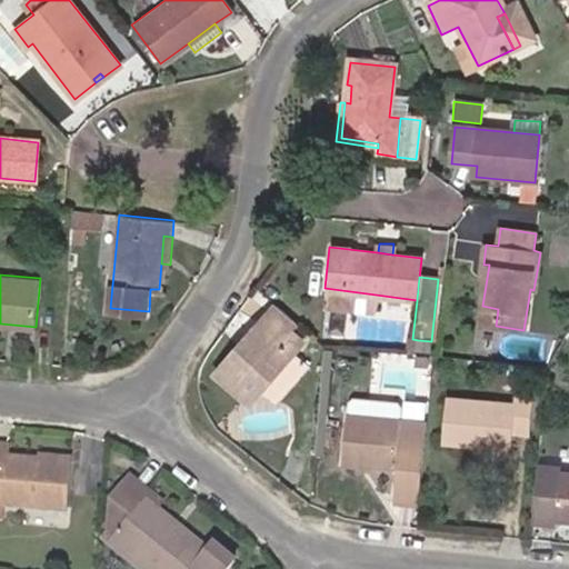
[(267,285),(262,291),(275,302),(277,305),(282,298),(267,285)]
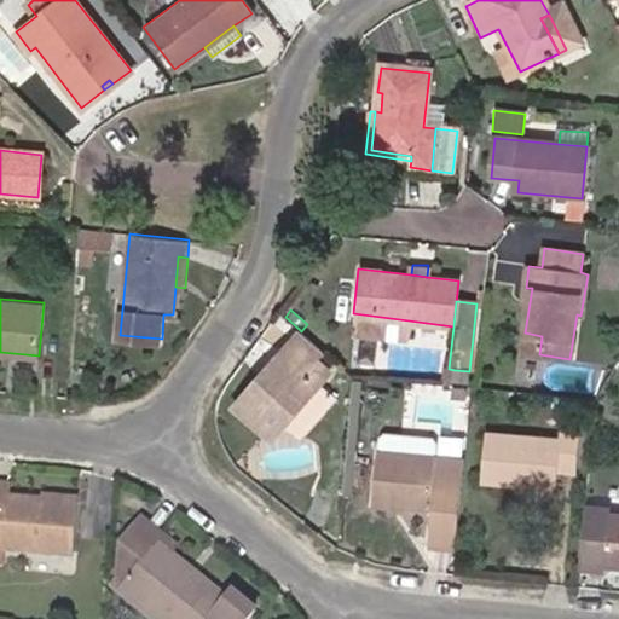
[(409,320),(353,313),(351,335),(406,342),(409,320)]
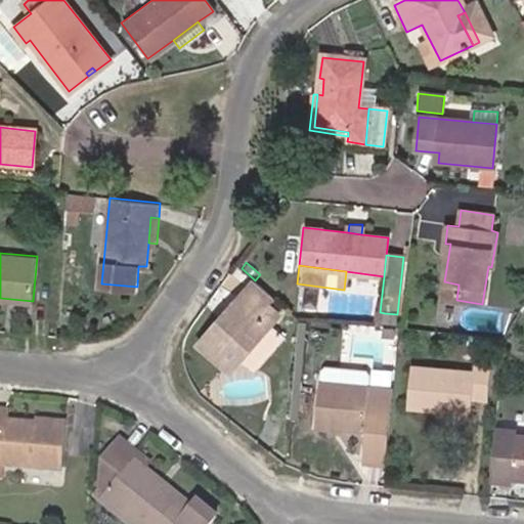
[(255,280),(253,278),(237,297),(258,315),(267,304),(259,297),(265,289),(255,280)]
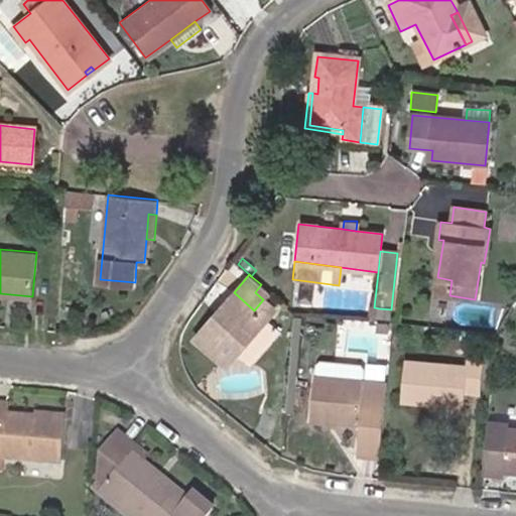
[(434,293),(449,295),(452,280),(437,277),(434,293)]
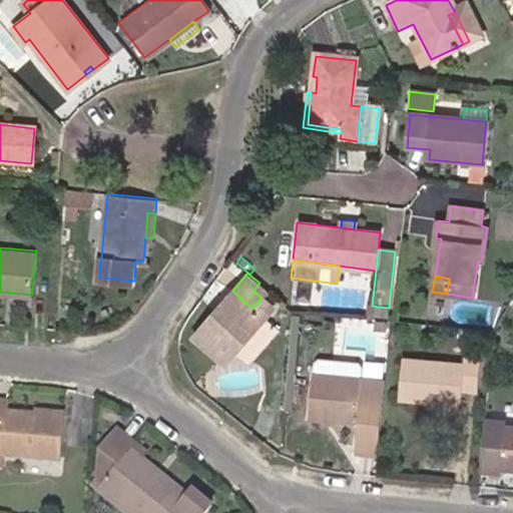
[(252,309),(232,291),(218,307),(223,310),(212,323),(208,319),(193,336),(224,364),(273,308),(262,298),(252,309)]
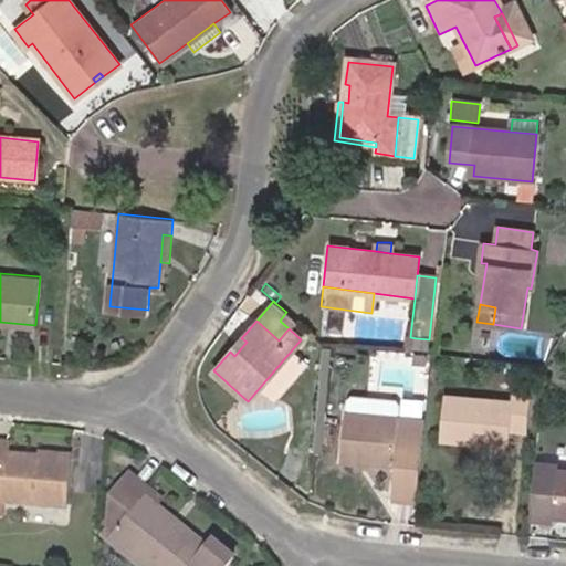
[(241,338),(230,352),(234,356),(247,342),(241,338)]
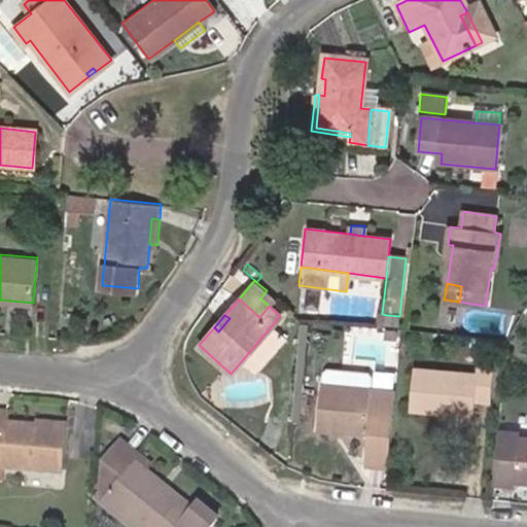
[(387,315),(387,323),(398,325),(399,316),(387,315)]
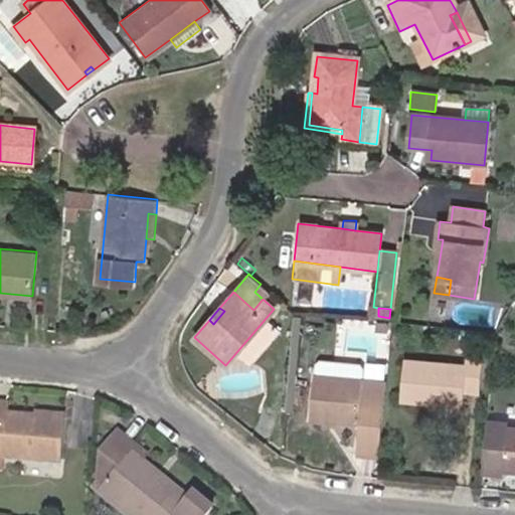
[(431,403),(462,406),(464,391),(478,392),(481,360),(465,358),(464,366),(401,359),(398,399),(431,403)]
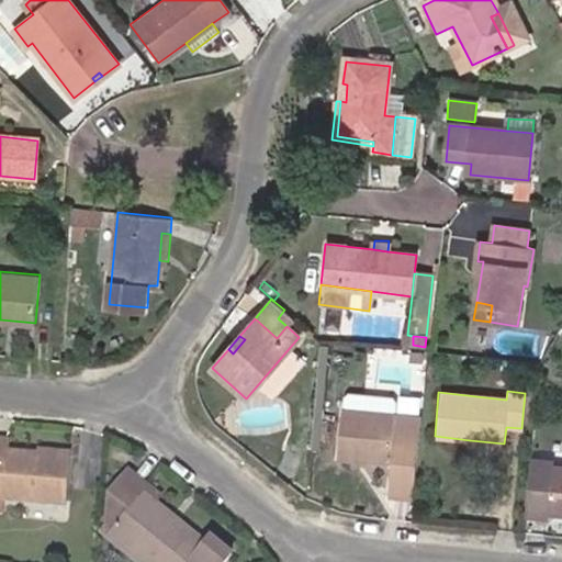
[(341,407),(393,413),(394,402),(389,396),(349,392),(344,397),(341,407)]
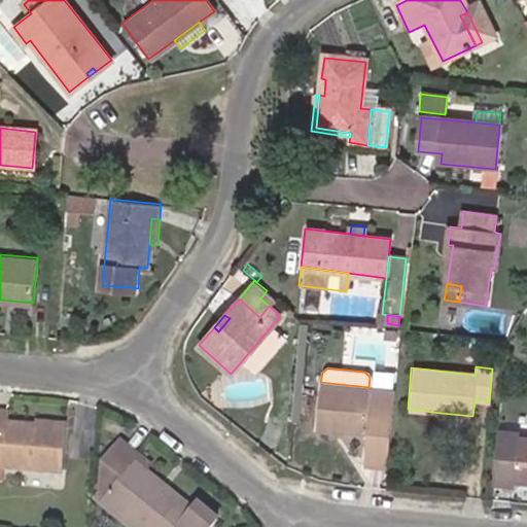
[(320,382),(317,426),(366,430),(364,457),(386,459),(392,390),(371,387),(369,387),(320,382)]
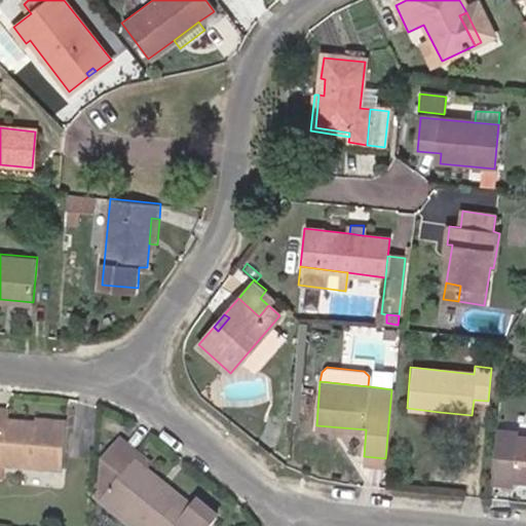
[(0,463),(61,470),(64,425),(34,423),(3,420),(4,409),(0,408),(0,463)]
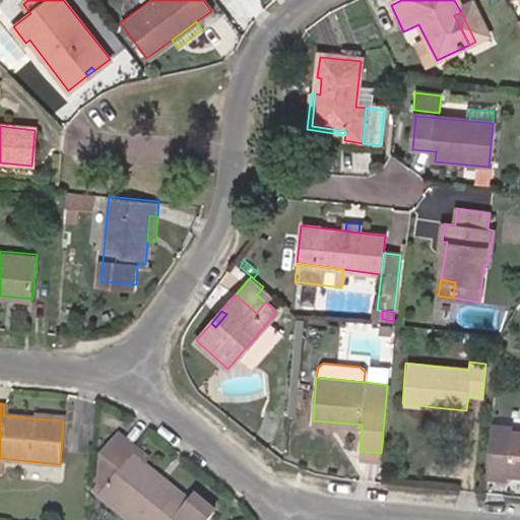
[(465,417),(466,410),(435,407),(435,413),(465,417)]
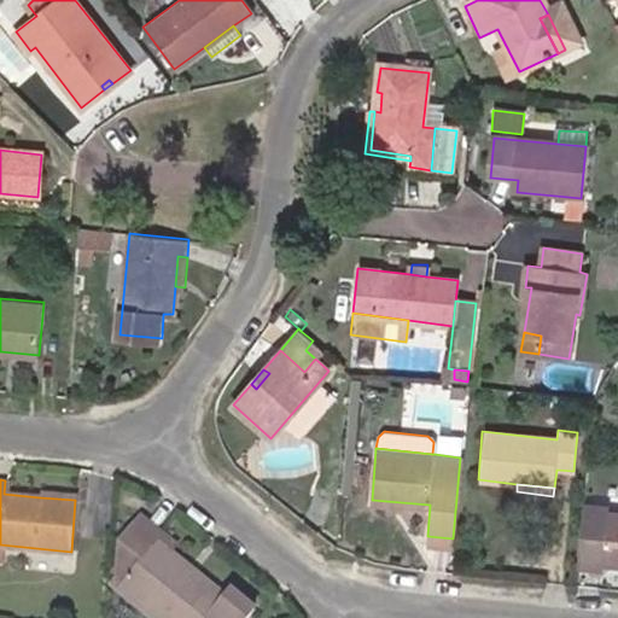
[(601,563),(617,564),(617,513),(606,512),(607,506),(583,502),(576,563),(601,565),(601,563)]
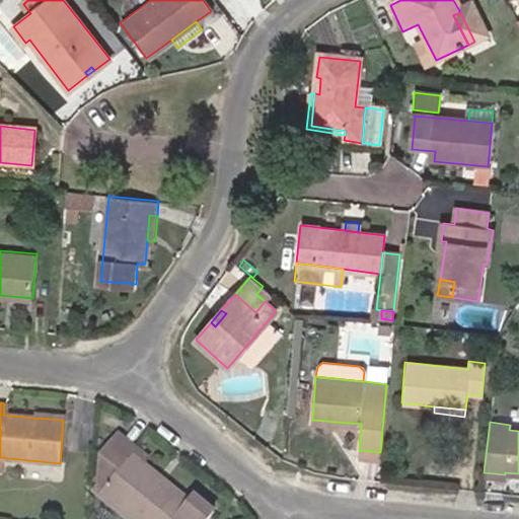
[(188,502),(184,506),(139,466),(143,462),(131,452),(135,448),(116,432),(98,453),(95,479),(101,486),(99,489),(133,518),(134,518),(172,518),(173,518),(174,518),(204,518),(212,511),(194,495),(188,502)]
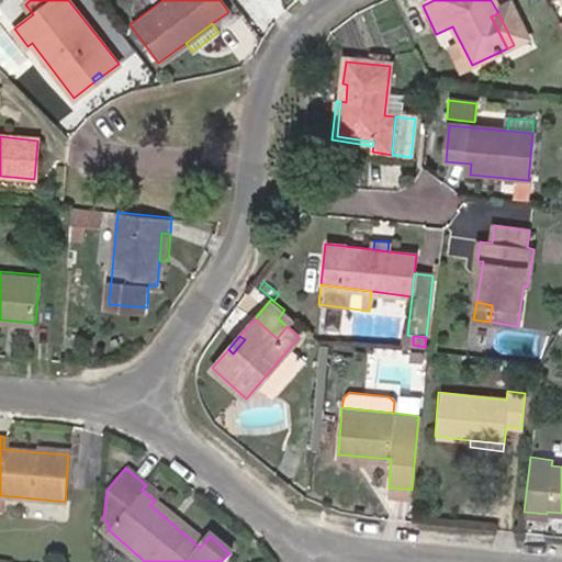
[(142,490),(155,501),(158,496),(146,485),(142,490)]
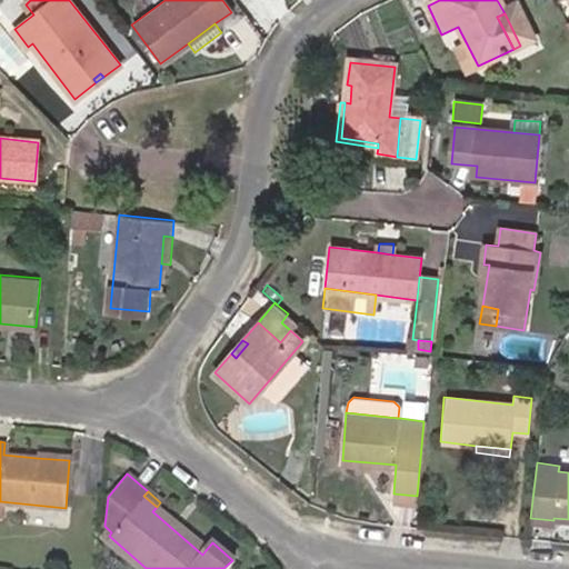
[(417,496),(393,493),(392,501),(417,502),(417,496)]
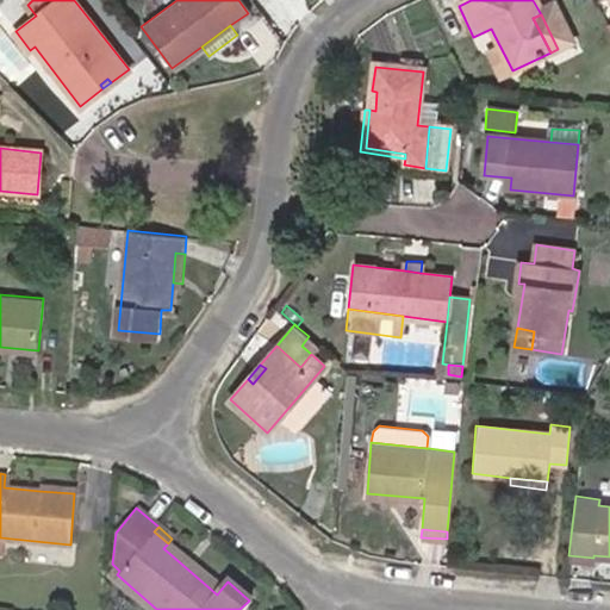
[(12,554),(76,559),(78,545),(13,541),(12,554)]
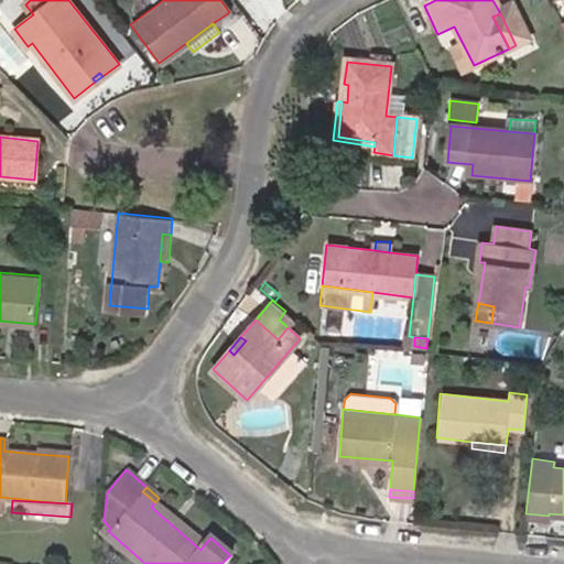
[(151,507),(201,550),(204,545),(155,502),(151,507)]
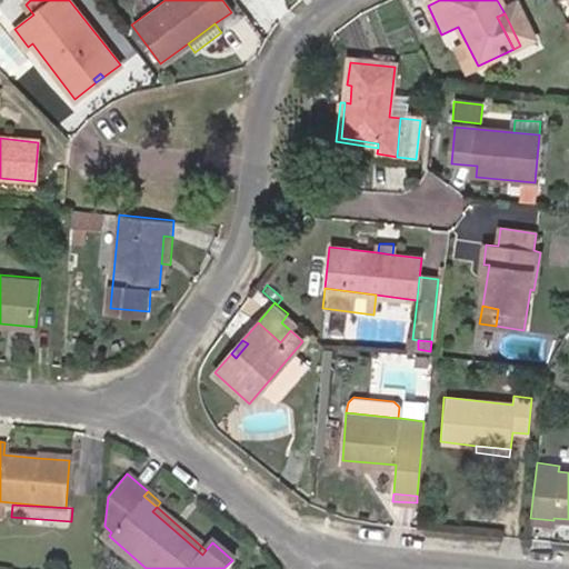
[(133,568),(143,568),(146,568),(109,536),(103,542),(133,568)]
